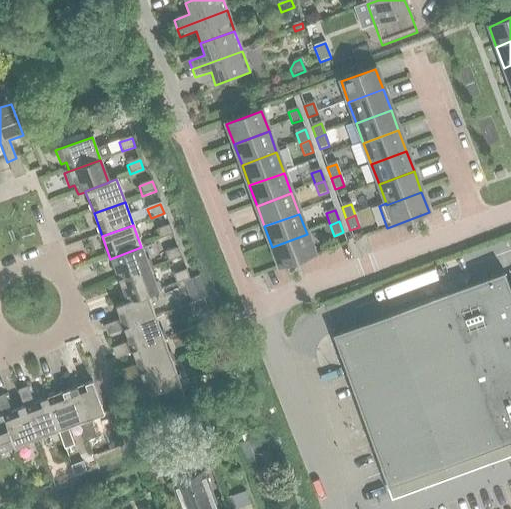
[(159,241),(172,236),(169,226),(156,231),(159,241)]
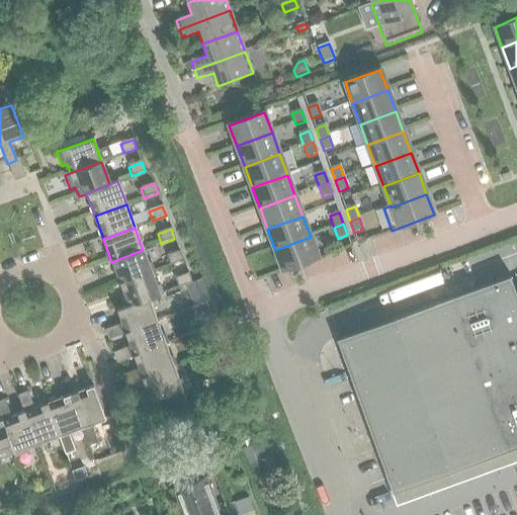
[(318,258),(311,237),(275,250),(283,270),(318,258)]
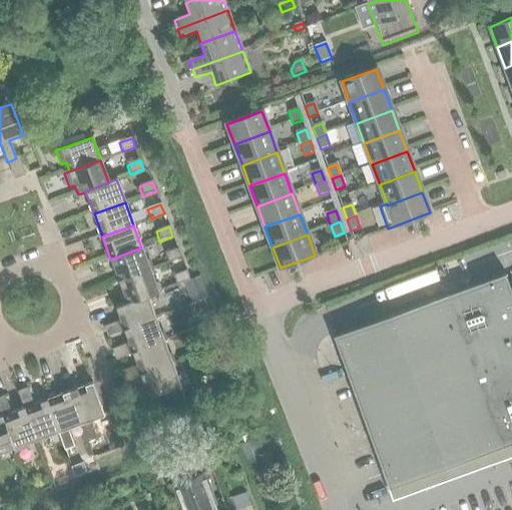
[(110,260),(119,282),(150,271),(141,247),(110,260)]
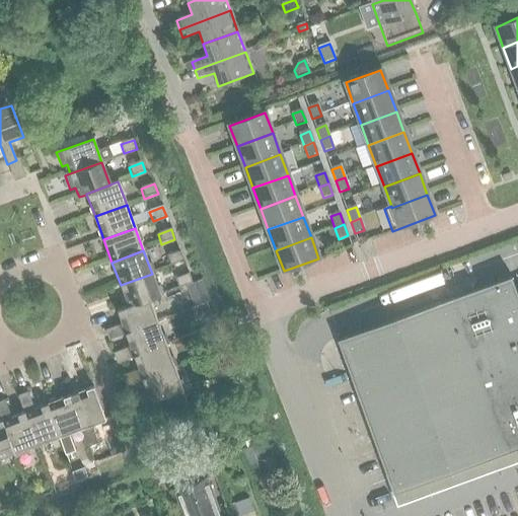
[(170,267),(183,262),(179,252),(166,258),(170,267)]
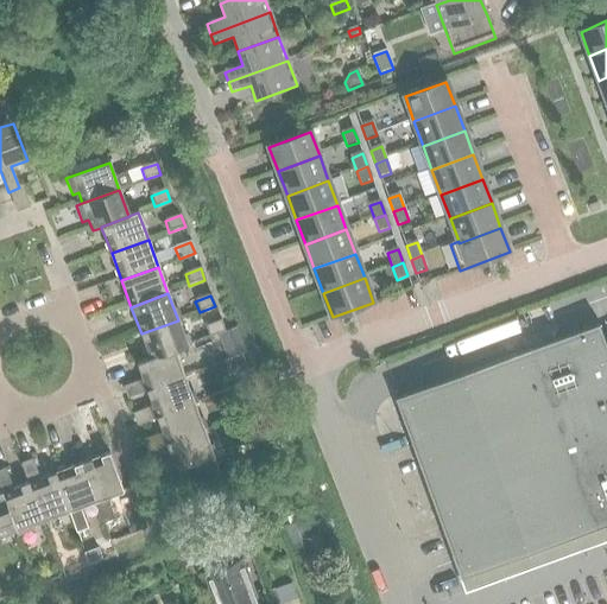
[(141,334),(151,360),(175,351),(175,353),(188,348),(178,320),(141,334)]
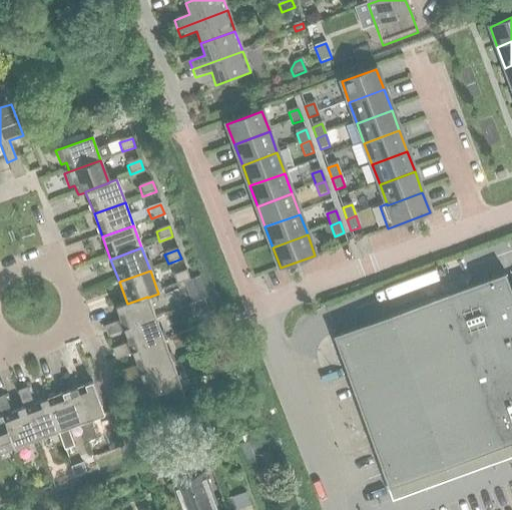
[(176,286),(189,281),(186,272),(173,277),(176,286)]
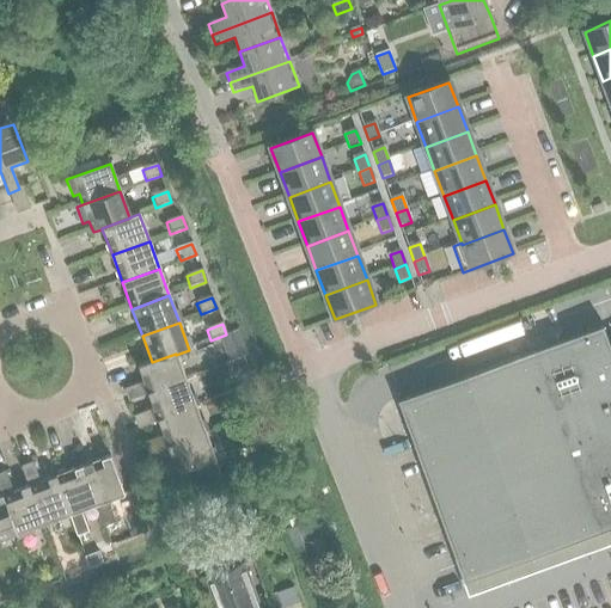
[(603,327),(398,401),(463,584),(489,575),(610,529),(610,349),(603,327)]
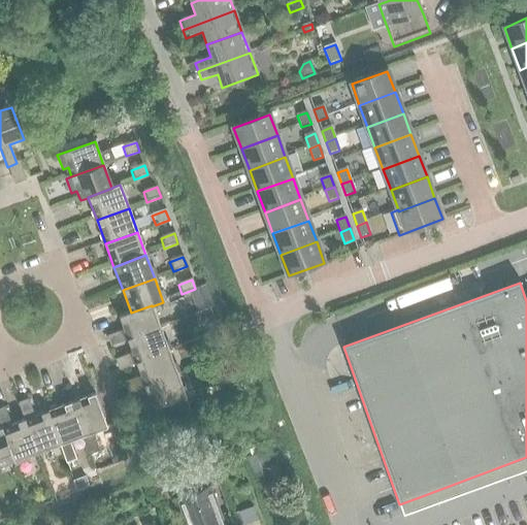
[(110,348),(128,341),(128,340),(160,329),(152,306),(152,305),(131,313),(119,317),(125,331),(107,337),(110,348)]
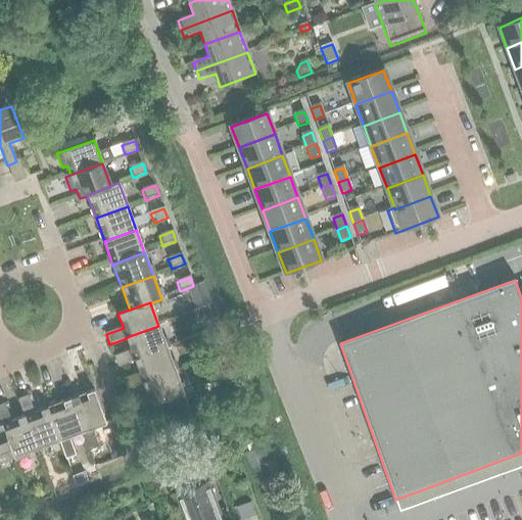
[(119,368),(135,361),(167,348),(158,326),(127,337),(127,338),(132,351),(114,358),(119,368)]
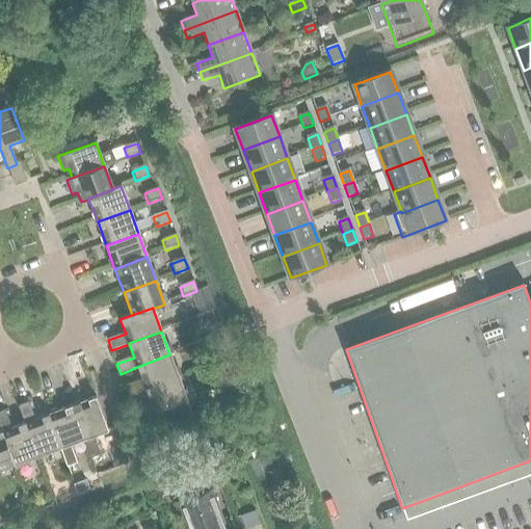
[(129,397),(147,391),(147,390),(179,378),(169,354),(137,367),(142,380),(125,388),(129,397)]
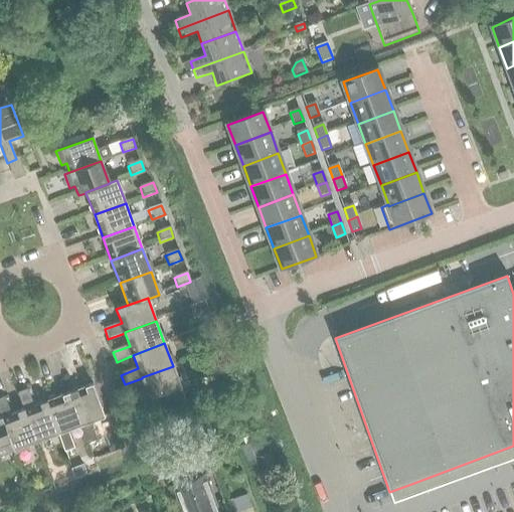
[(218,363),(215,354),(208,356),(212,365),(218,363)]
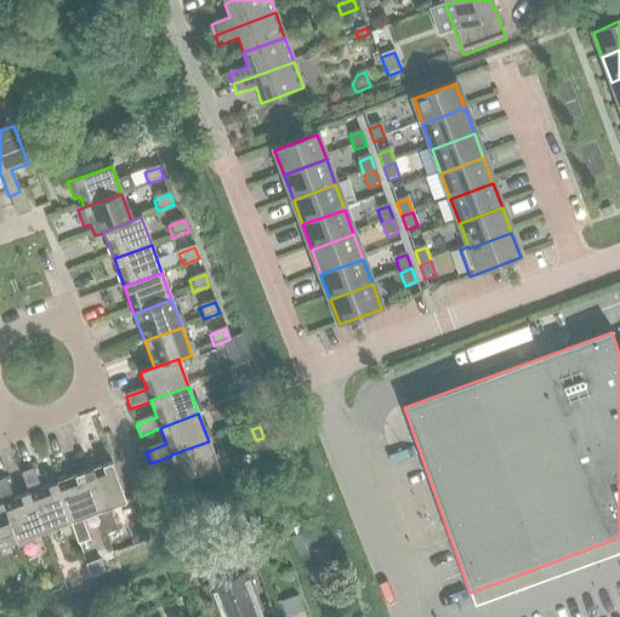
[(219,469),(209,441),(171,455),(171,456),(177,472),(157,479),(160,491),(219,469)]
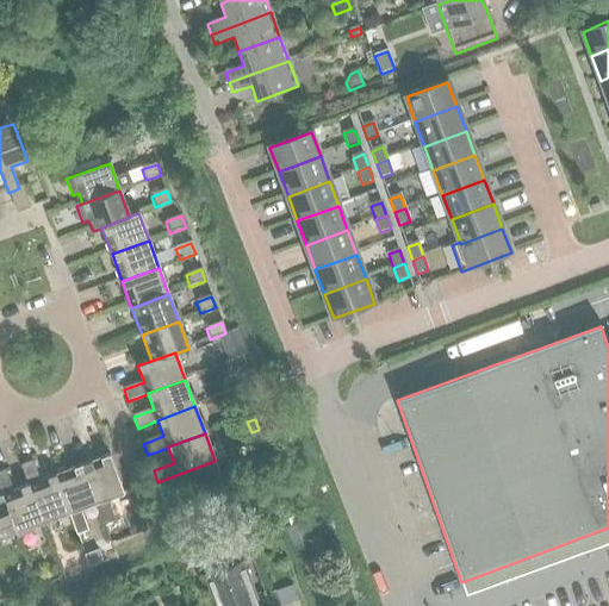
[(110,457),(82,467),(95,504),(104,526),(115,523),(106,500),(124,494),(110,457)]
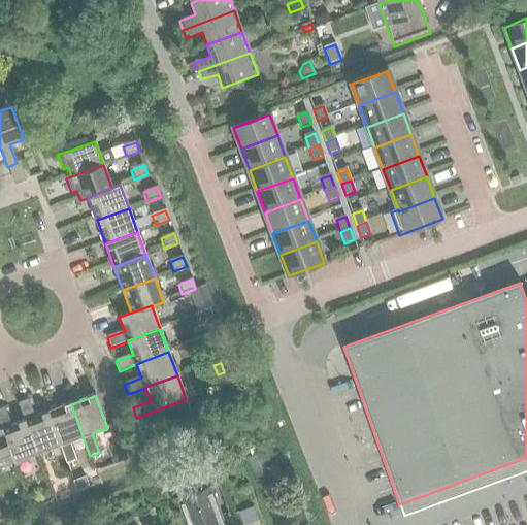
[(186,399),(175,403),(179,415),(191,411),(186,399)]
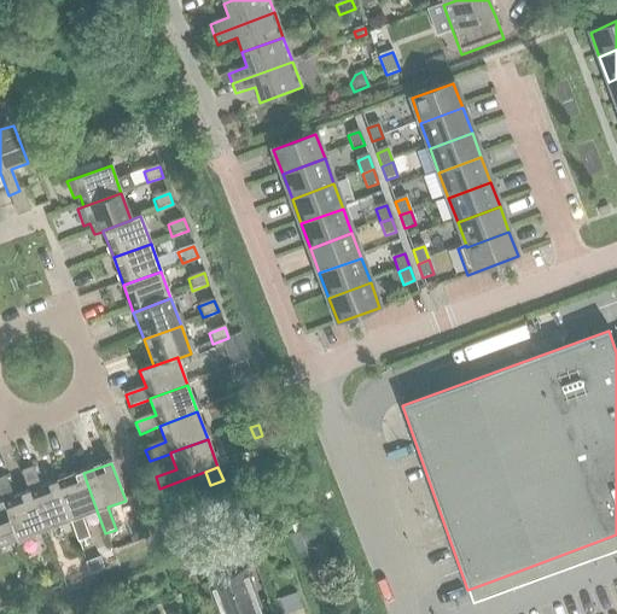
[(21,473),(28,493),(29,493),(42,531),(70,521),(56,483),(40,489),(33,468),(21,473)]
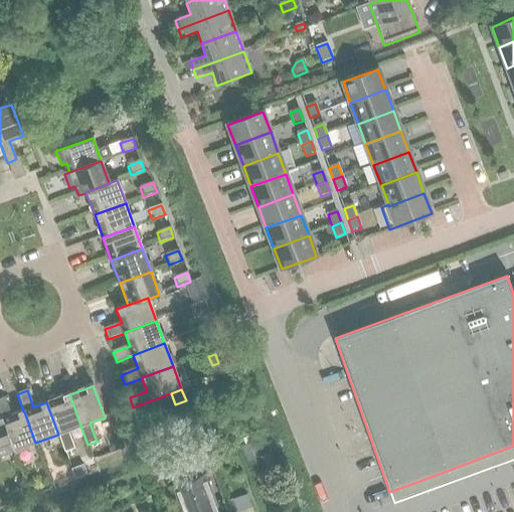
[(67,431),(80,425),(69,394),(46,402),(58,435),(64,454),(74,450),(67,431)]
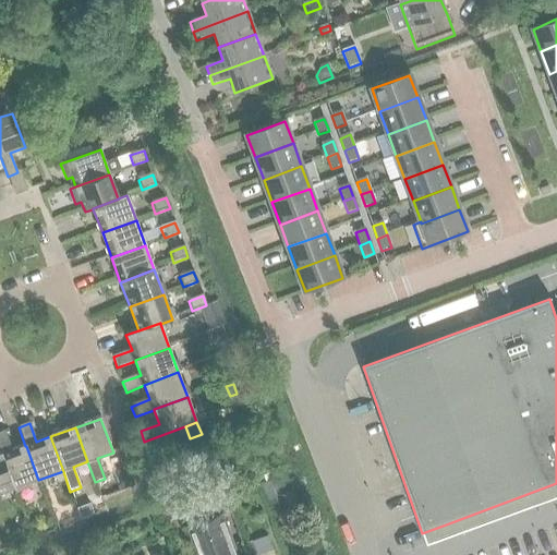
[(29,483),(38,480),(26,446),(25,446),(11,450),(4,433),(0,434),(0,451),(1,455),(14,489),(13,489),(15,494),(31,489),(29,483)]
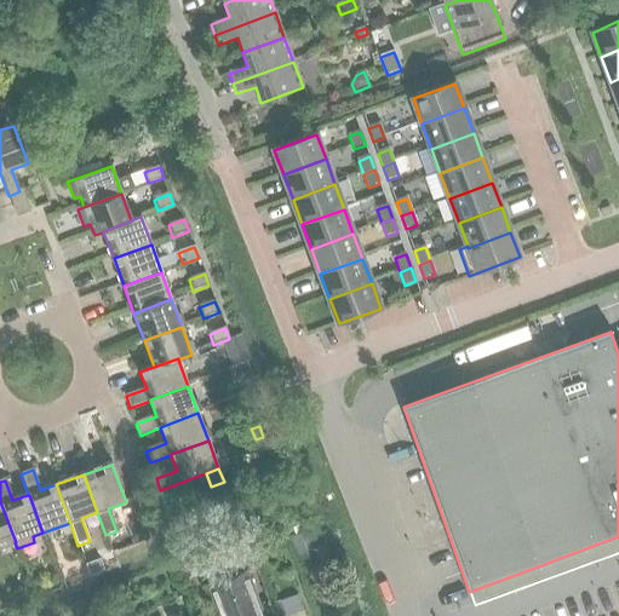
[(0,547),(15,542),(16,542),(1,505),(0,505),(0,547)]
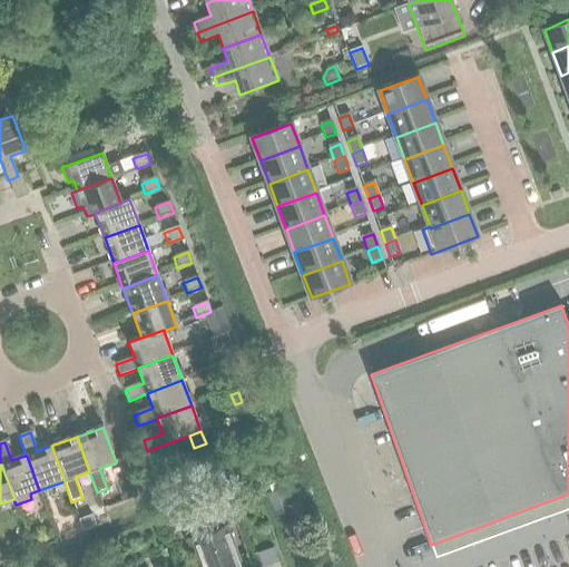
[(118,491),(124,505),(134,500),(129,487),(118,491)]
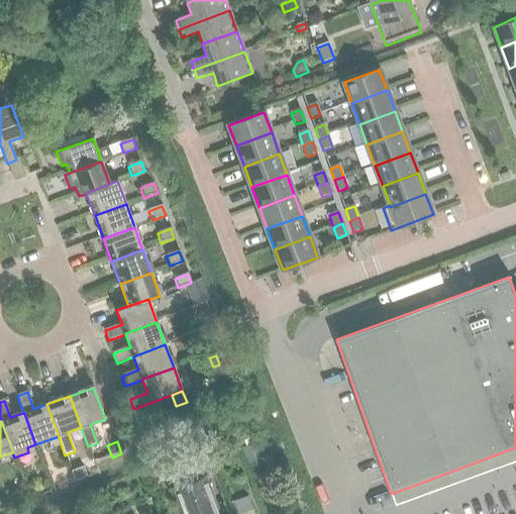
[(242,449),(256,485),(272,479),(258,443),(242,449)]
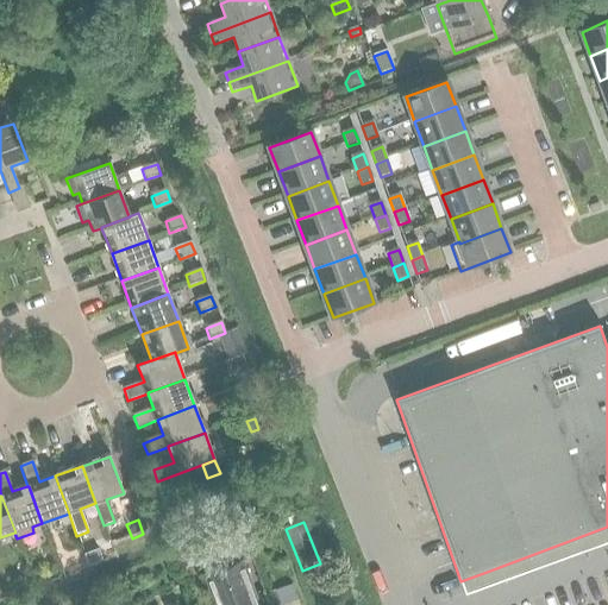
[(199,558),(205,574),(226,567),(225,561),(232,559),(234,563),(242,561),(234,544),(199,558)]
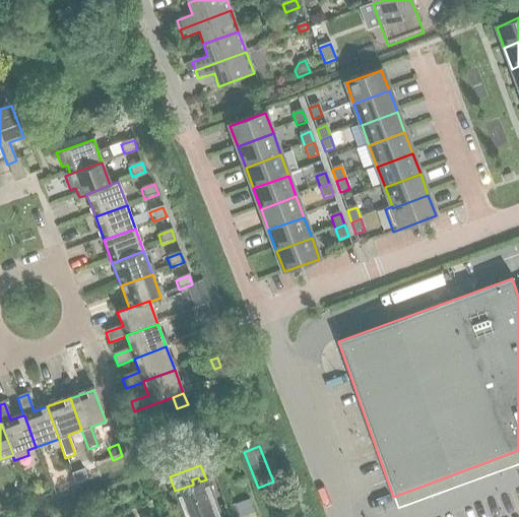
[(87,479),(87,478),(84,471),(73,475),(76,482),(76,483),(87,479)]
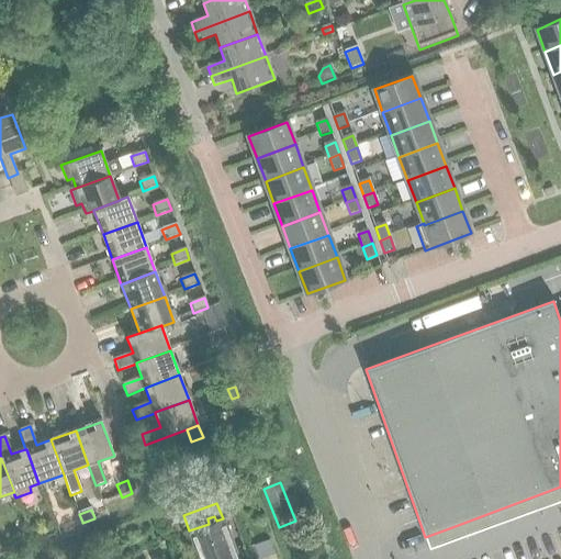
[(237,558),(223,520),(216,522),(214,517),(208,520),(210,524),(187,533),(195,558),(237,558)]
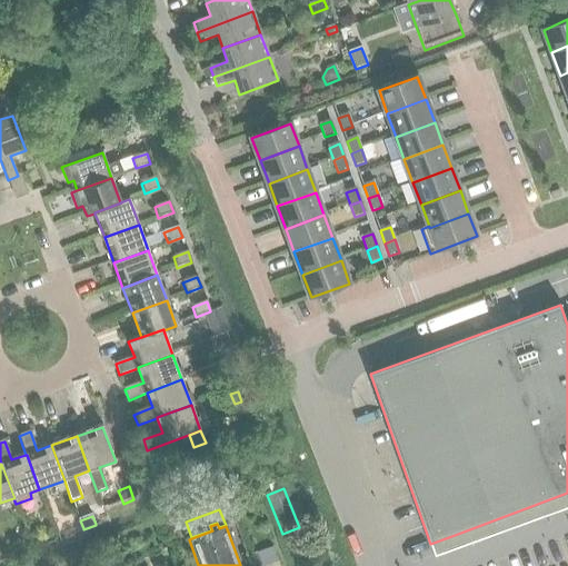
[(268,565),(278,562),(273,549),(253,557),(256,565),(268,565)]
